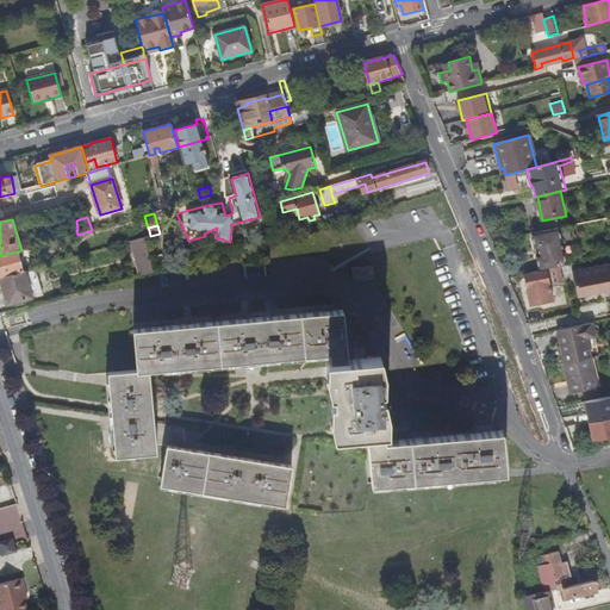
[(122,244),(136,241),(144,238),(150,236),(149,230),(142,232),(142,234),(132,236),(132,235),(126,237),(123,228),(117,229),(122,244)]
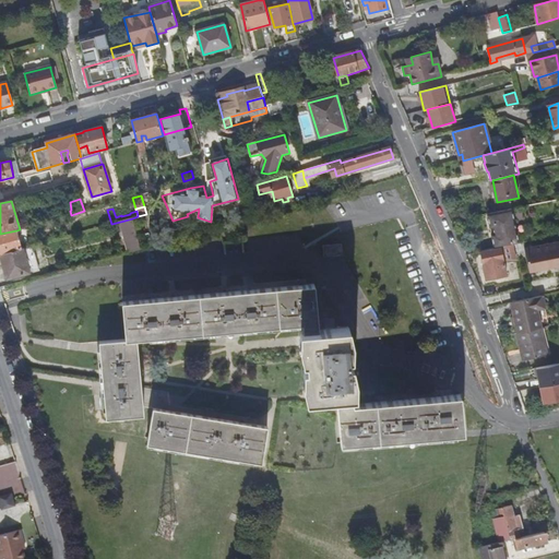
[(492,235),(495,249),(512,245),(516,244),(519,244),(511,210),(488,214),(490,228),(494,227),(495,234),(492,235)]
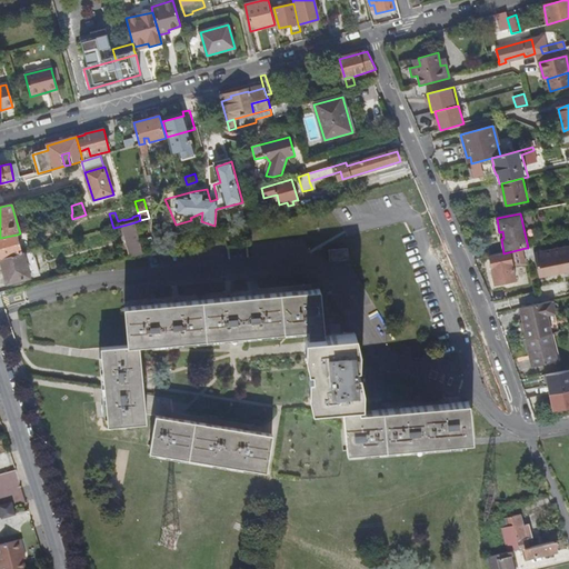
[(65,221),(36,229),(38,237),(67,229),(65,221)]
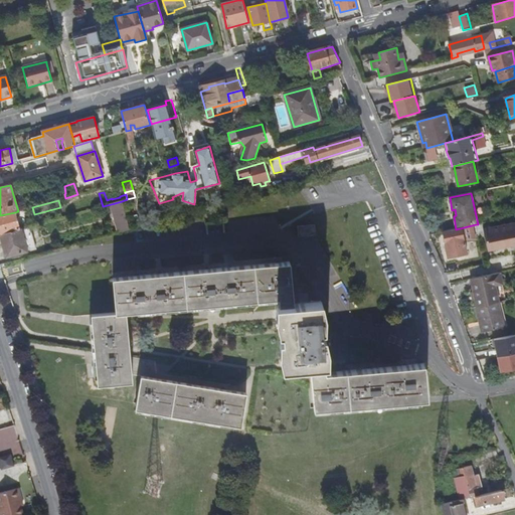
[(130,229),(122,201),(115,203),(123,231),(130,229)]
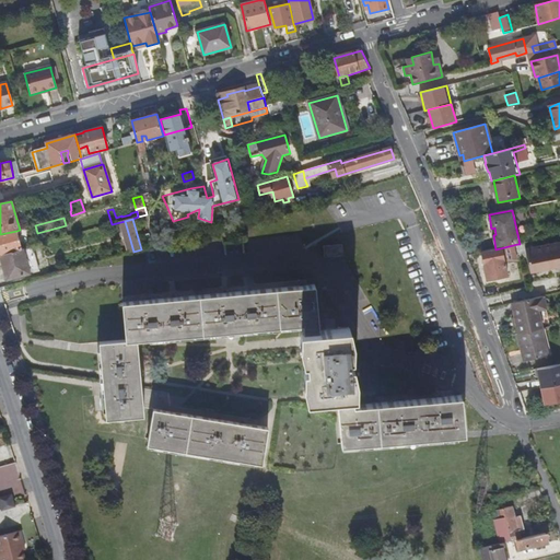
[(0,255),(21,249),(16,231),(0,234),(0,255)]
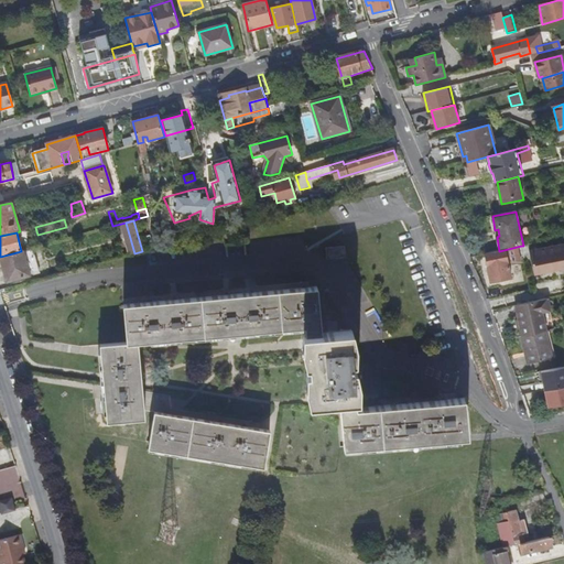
[(529,251),(534,274),(563,269),(563,246),(563,245),(529,251)]
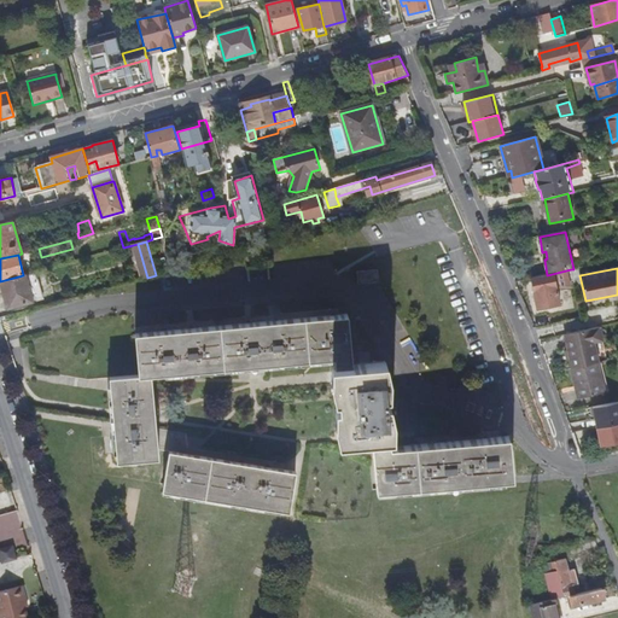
[(377,270),(359,272),(359,283),(377,281),(377,270)]
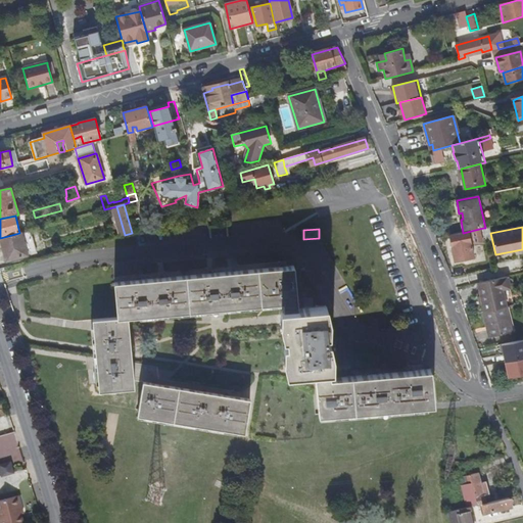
[(463,233),(449,235),(456,262),(474,257),(471,245),(482,243),(479,229),(463,233)]
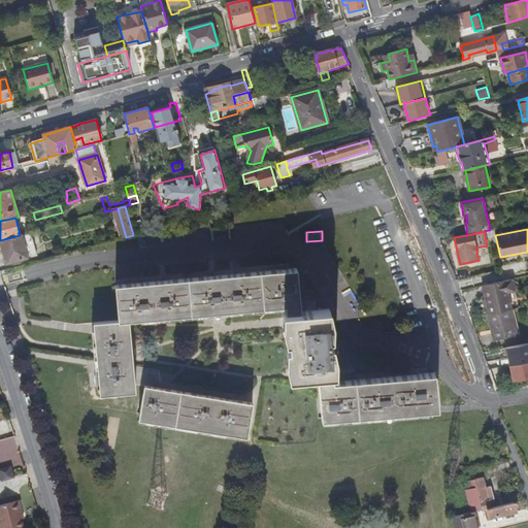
[(23,234),(20,235),(0,240),(7,265),(29,258),(26,249),(35,245),(31,233),(23,236),(23,234)]
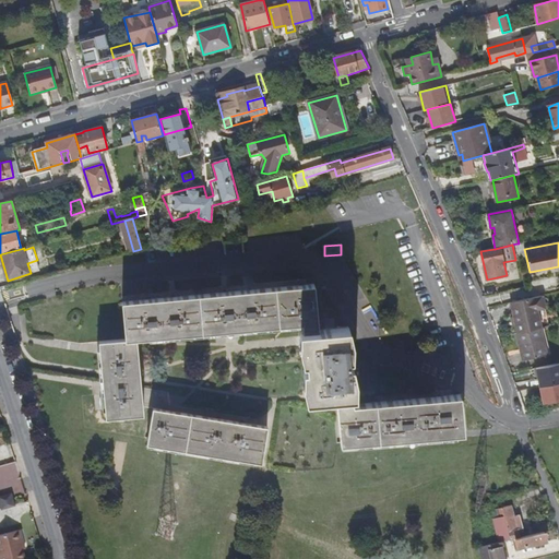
[(27,263),(31,273),(40,271),(37,260),(27,263)]
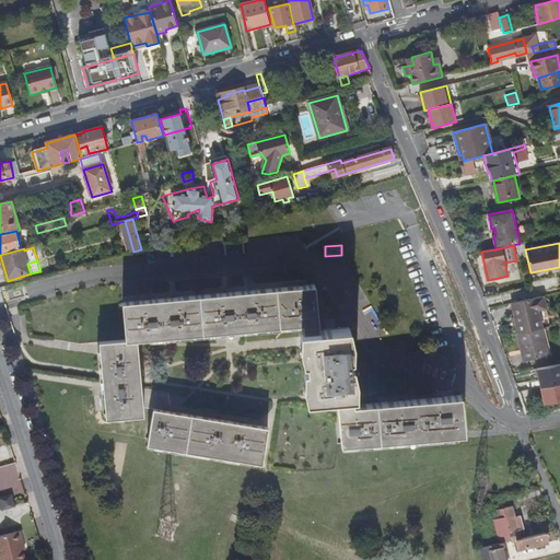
[(123,302),(126,339),(137,338),(299,325),(303,324),(304,331),(321,330),(315,284),(307,286),(123,302)]
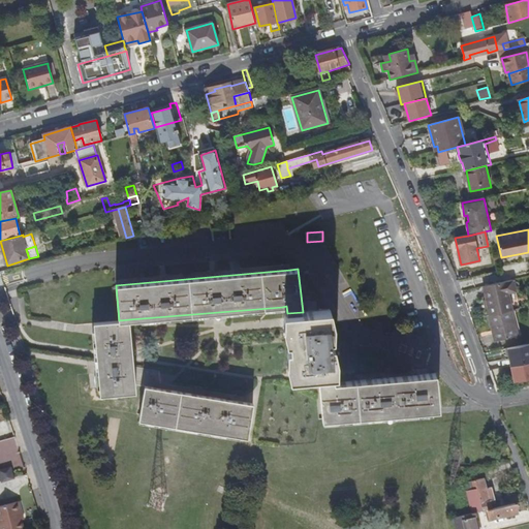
[(490,316),(512,311),(508,294),(516,292),(512,281),(483,287),(490,316)]
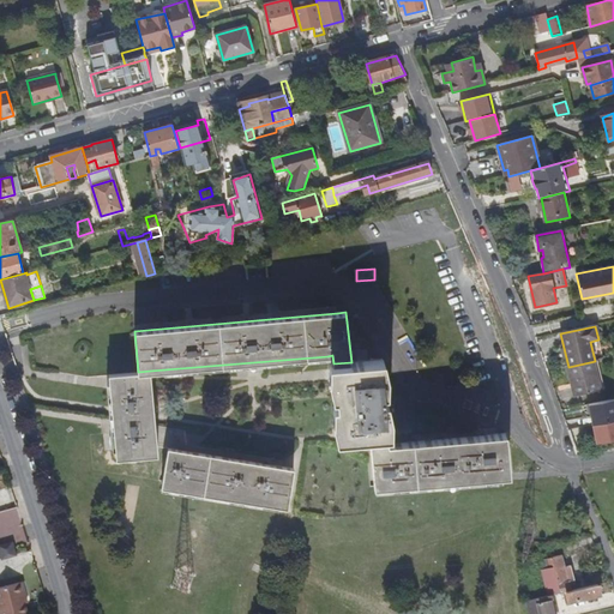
[(385,359),(351,362),(333,363),(331,365),(330,381),(333,398),(337,398),(338,404),(335,405),(333,423),(337,440),(369,437),(387,434),(391,434),(392,428),(393,415),(390,398),(385,399),(385,391),(389,391),(389,373),(385,359)]
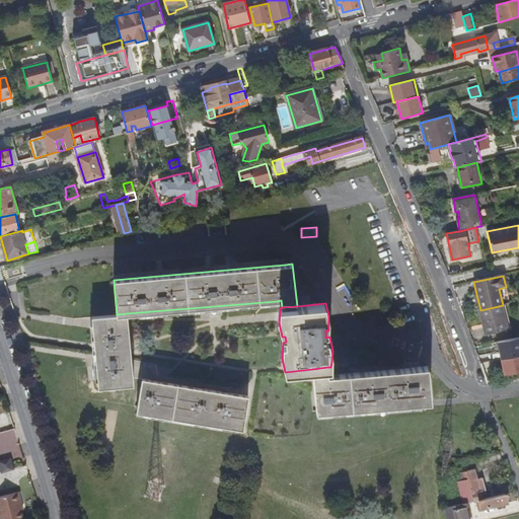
[(480,310),(484,325),(486,324),(489,335),(508,329),(503,305),(480,310)]
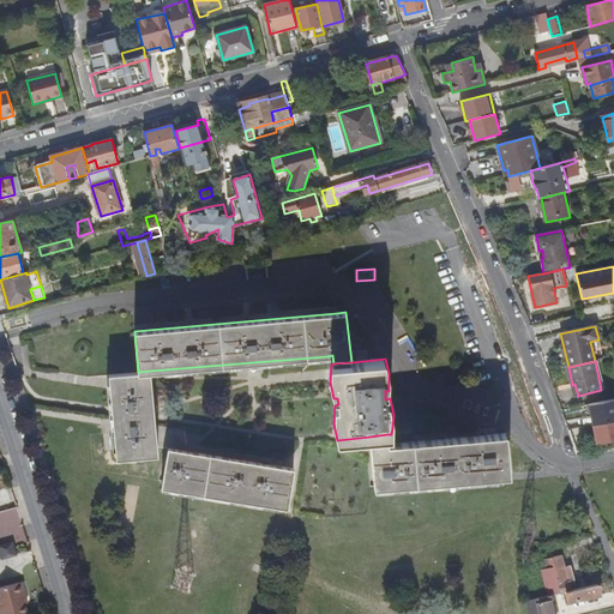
[(151,380),(150,371),(138,372),(109,374),(109,380),(112,410),(116,459),(158,455),(157,446),(155,425),(155,417),(154,409),(151,380)]
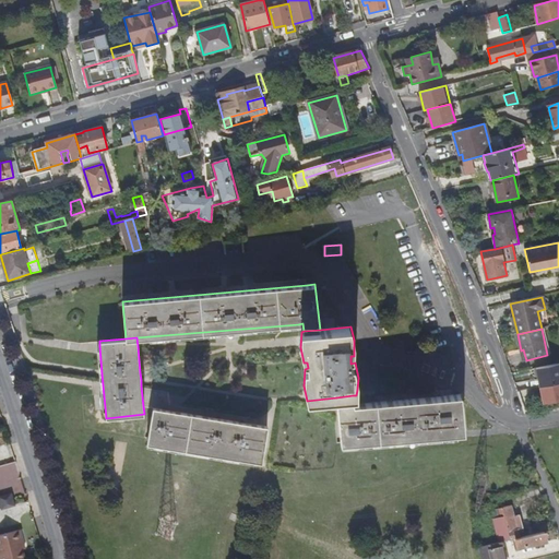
[(539,387),(558,382),(558,363),(536,368),(539,387)]
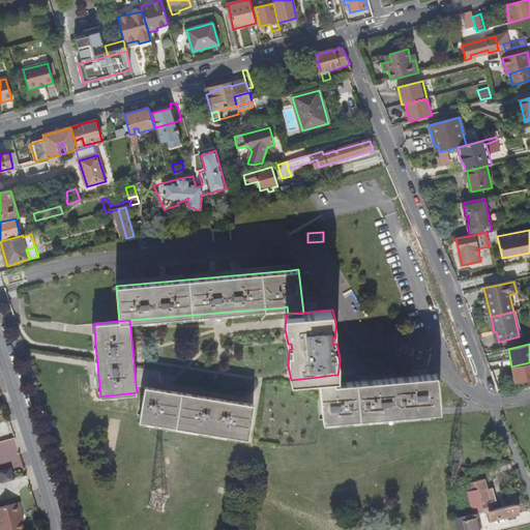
[(529,381),(529,362),(511,366),(514,384),(529,381)]
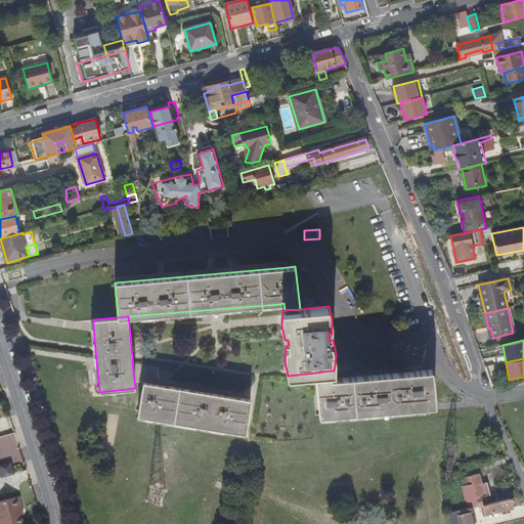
[(331,370),(315,373),(319,417),(428,405),(434,405),(431,369),(332,379),(331,370)]
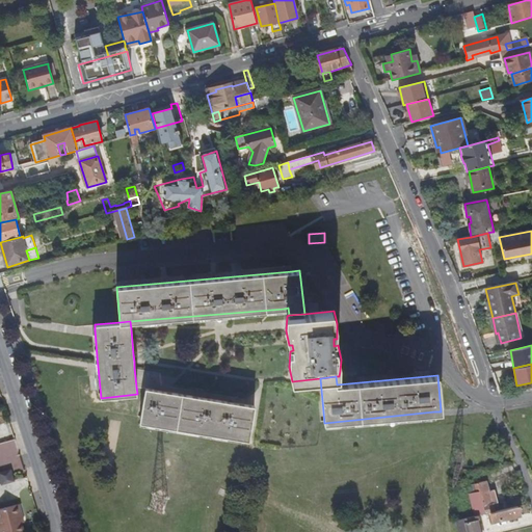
[(145,389),(141,417),(140,422),(249,441),(255,405),(163,391),(145,389)]
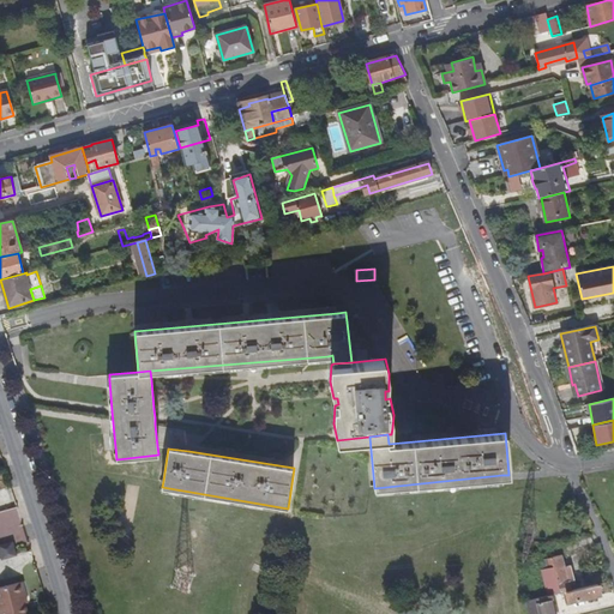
[(2,555),(14,552),(13,543),(0,547),(2,555)]
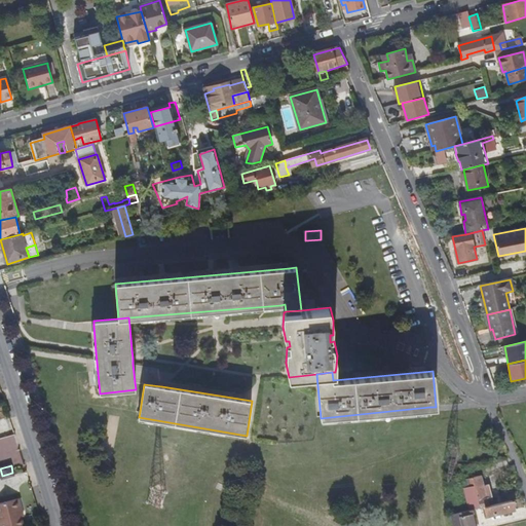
[(480,508),(488,505),(486,497),(492,495),(489,484),(483,485),(481,475),(470,478),(472,486),(463,488),(466,496),(471,510),(480,508)]
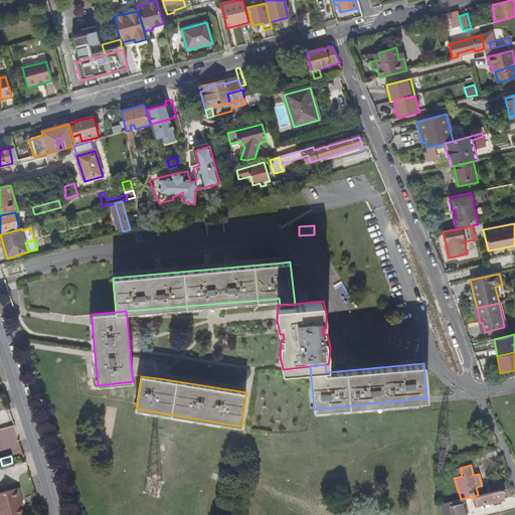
[(0,514),(21,514),(16,490),(0,494),(0,514)]
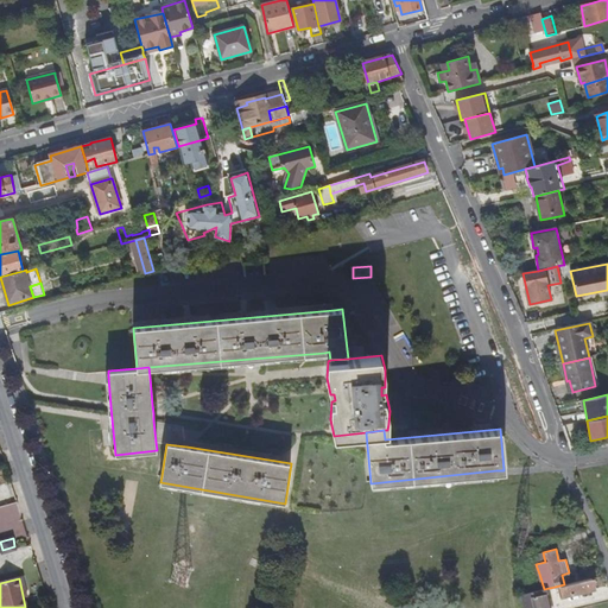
[(564,584),(555,587),(557,597),(595,589),(591,578),(564,584)]
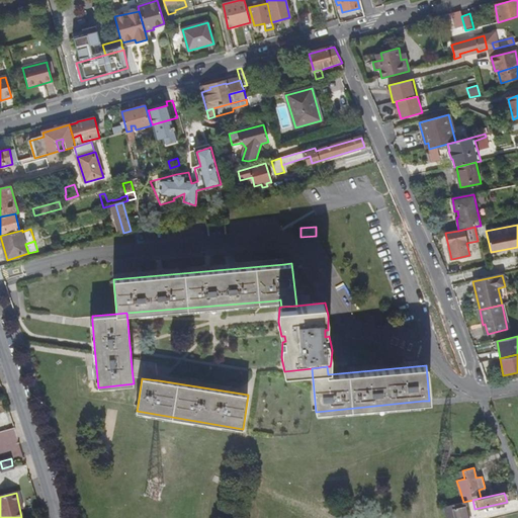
[(445,517),(466,517),(464,507),(454,509),(456,517),(454,517),(453,517),(451,505),(442,507),(445,517)]
